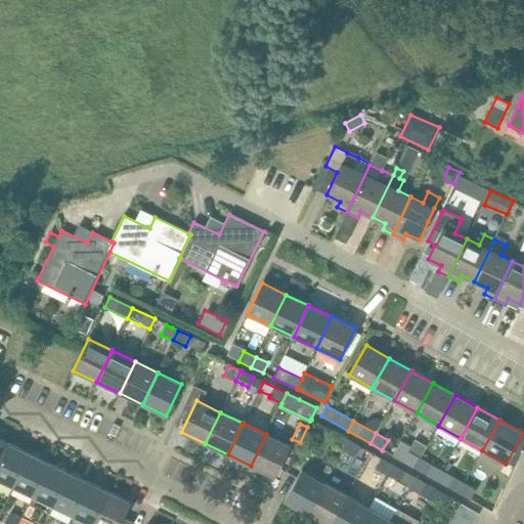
[(266,434),(251,466),(274,477),(290,446),(266,434)]
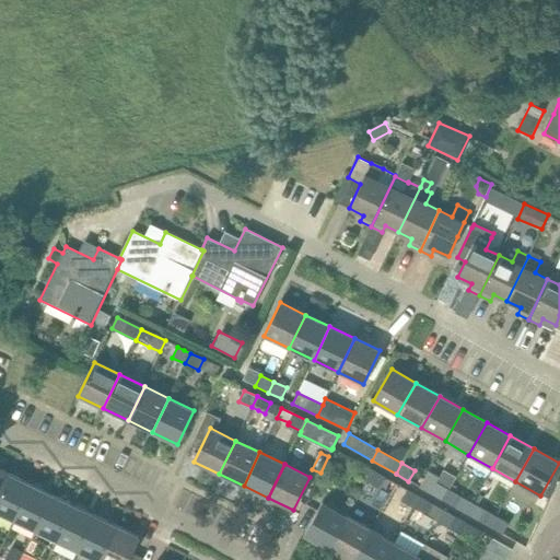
[(354,474),(366,481),(373,470),(360,464),(354,474)]
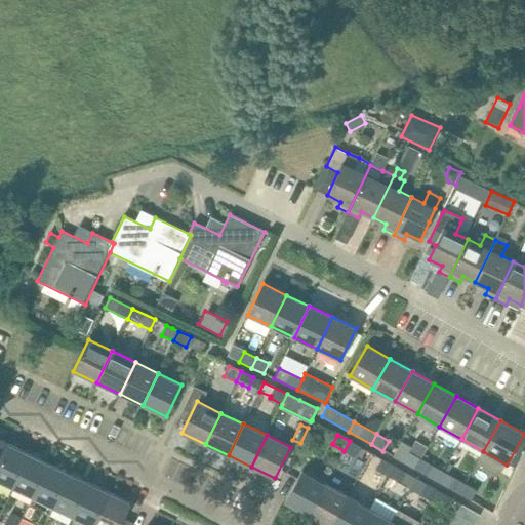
[(0,462),(9,444),(0,440),(0,462)]
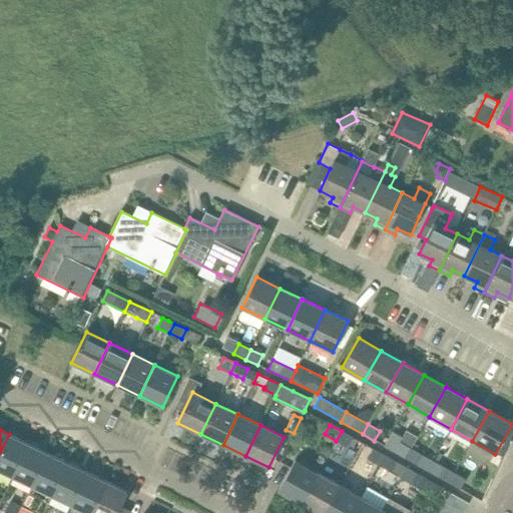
[(336,441),(348,447),(353,438),(342,431),(336,441)]
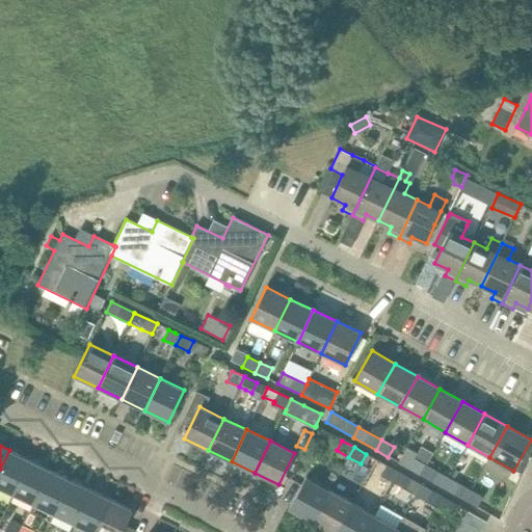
[(421,475),(426,466),(415,458),(418,452),(407,447),(398,462),(421,475)]
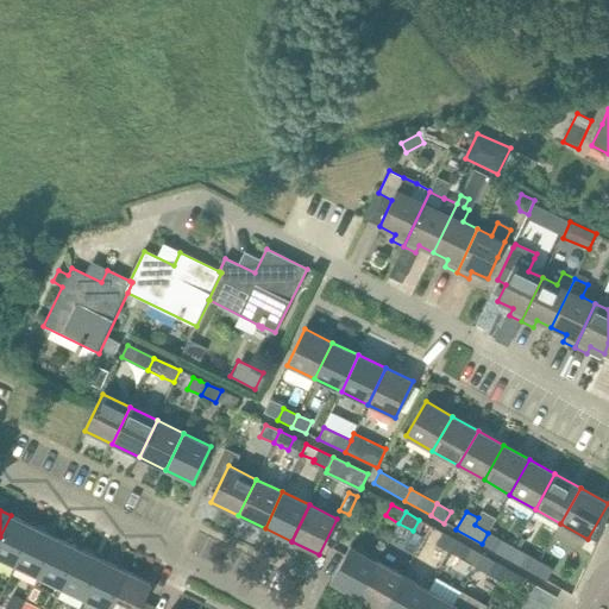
[(0,537),(0,558),(16,565),(33,527),(11,515),(0,537)]
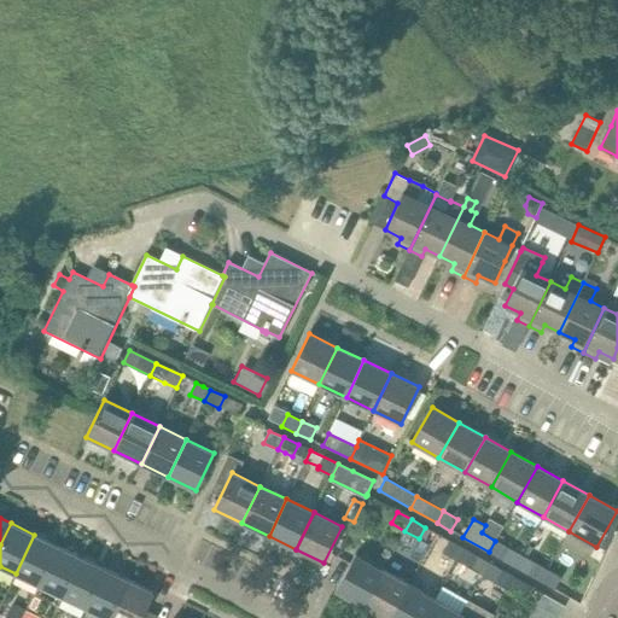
[(16,573),(39,586),(58,546),(34,535),(16,573)]
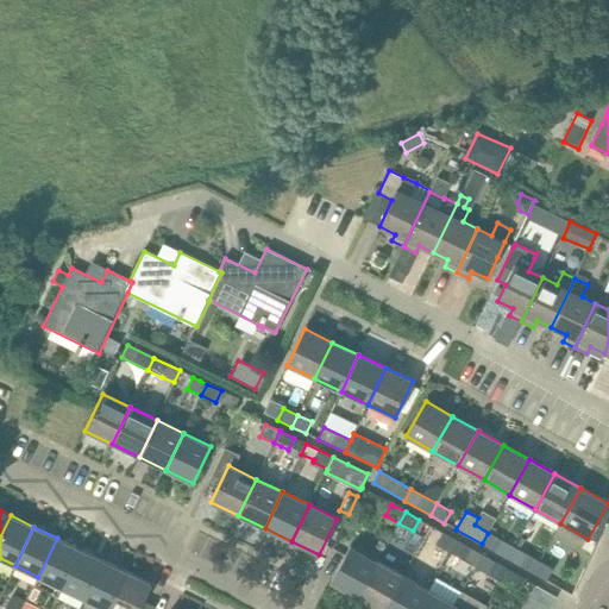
[(437,545),(450,552),(457,541),(443,533),(437,545)]
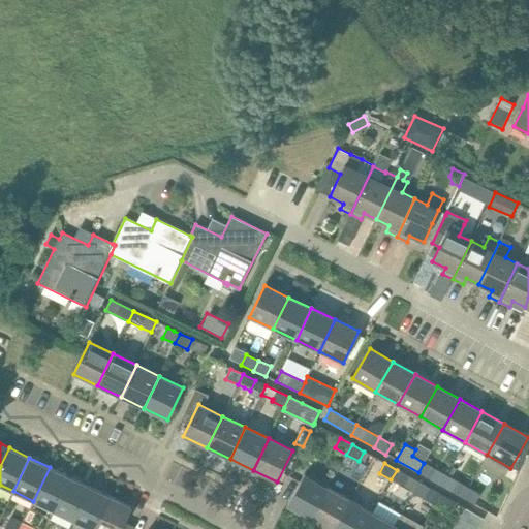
[(424,463),(418,472),(430,479),(436,469),(424,463)]
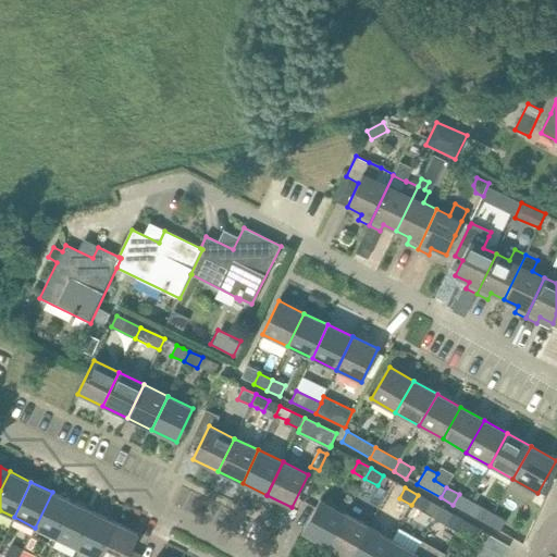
[(35,528),(57,537),(74,503),(52,492),(35,528)]
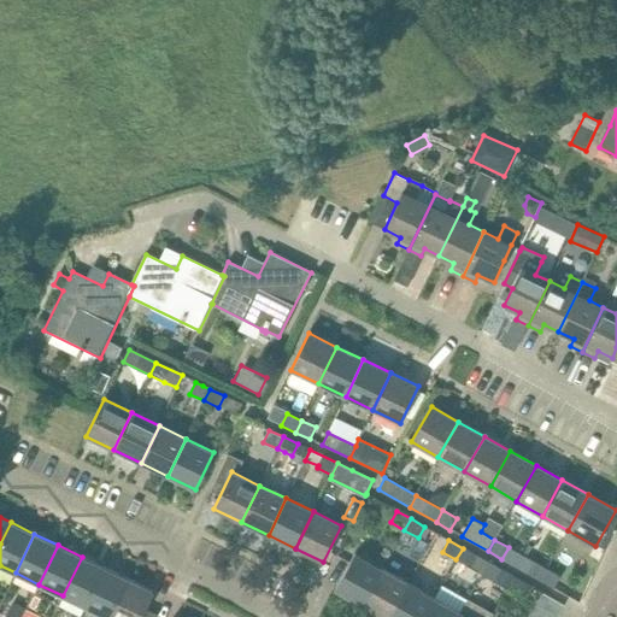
[(456,559),(470,568),(476,556),(463,548),(456,559)]
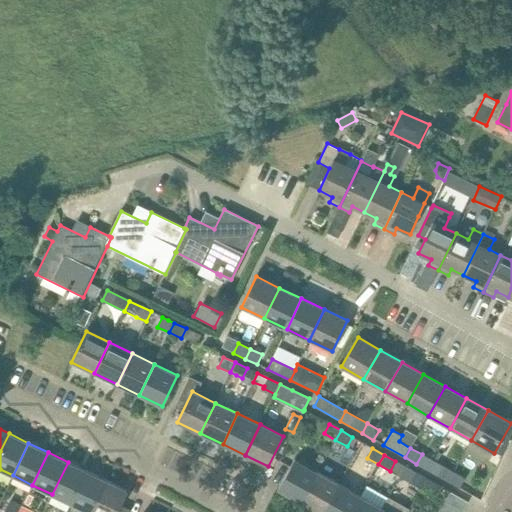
[(278,489),(301,502),(317,472),(295,459),(278,489)]
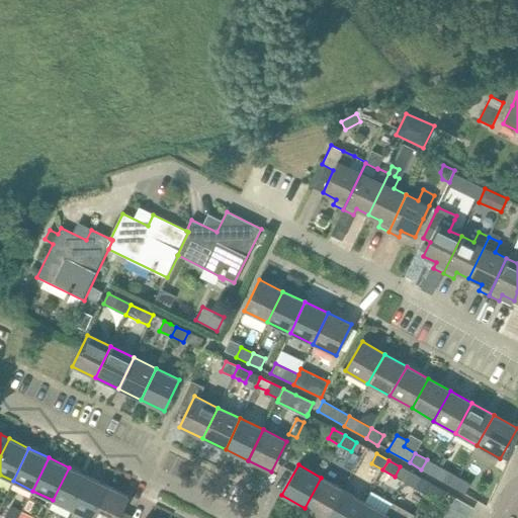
[(53,500),(73,510),(88,478),(69,467),(53,500)]
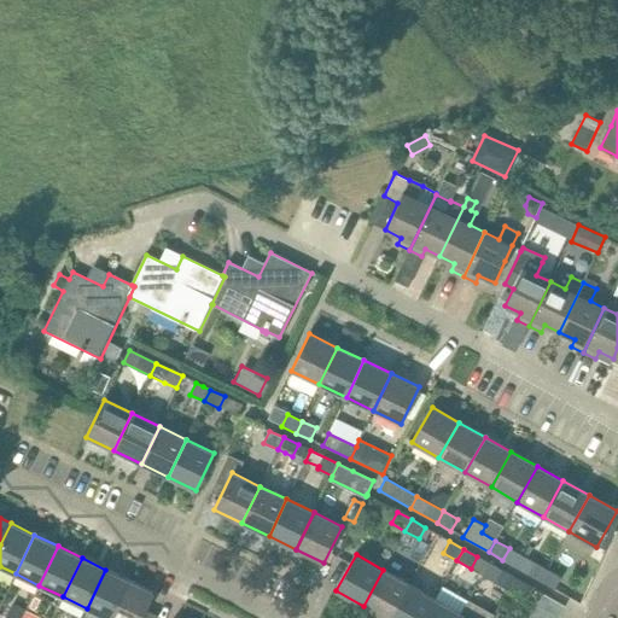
[(526,573),(541,582),(547,570),(534,563),(526,573)]
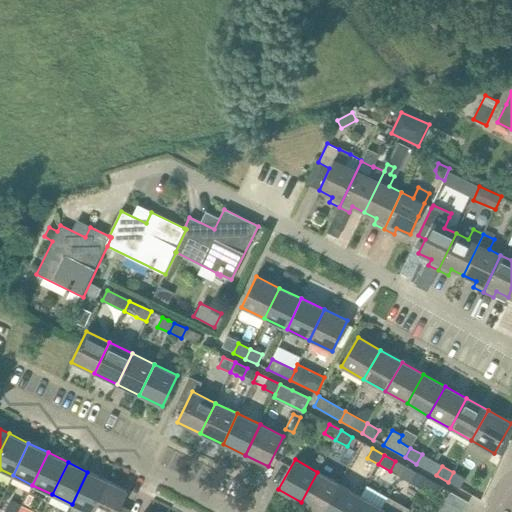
[(72,504),(88,511),(91,511),(107,481),(87,472),(72,504)]
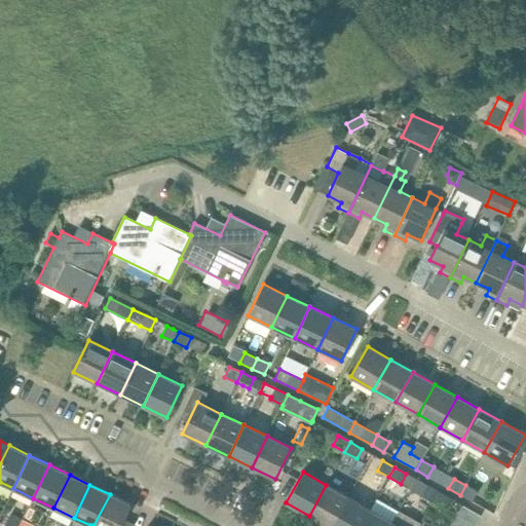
[(309,516),(327,525),(332,525),(348,497),(326,485),(309,516)]
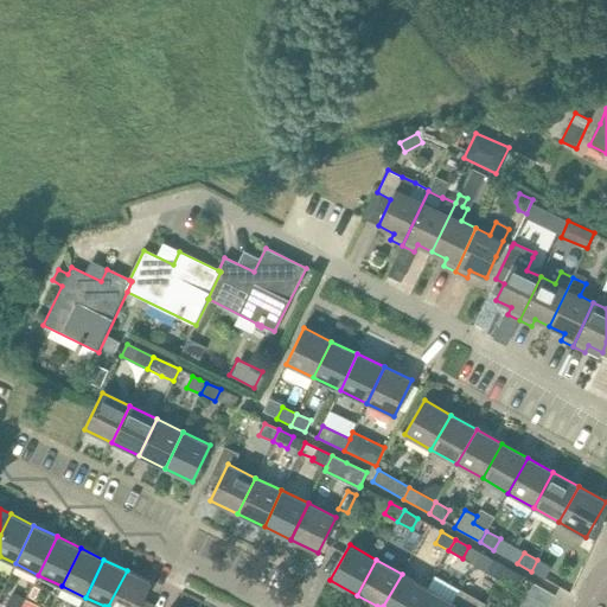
[(486,572),(499,579),(506,568),(492,560),(486,572)]
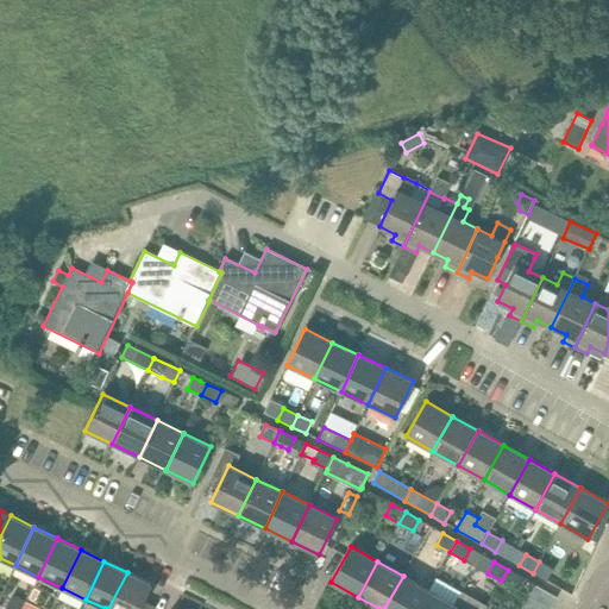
[(539,562),(533,573),(546,581),(553,570),(539,562)]
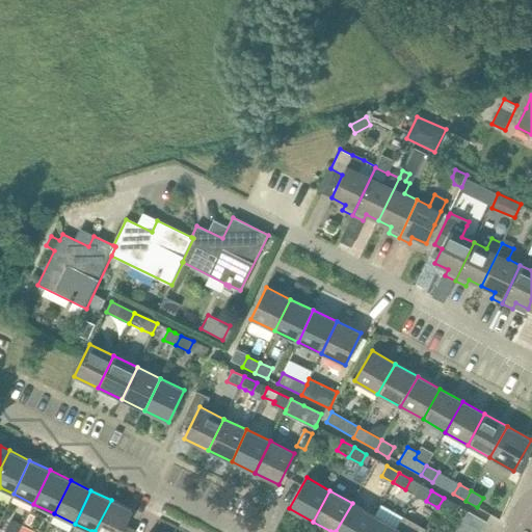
[(437,507),(450,514),(455,504),(444,498),(437,507)]
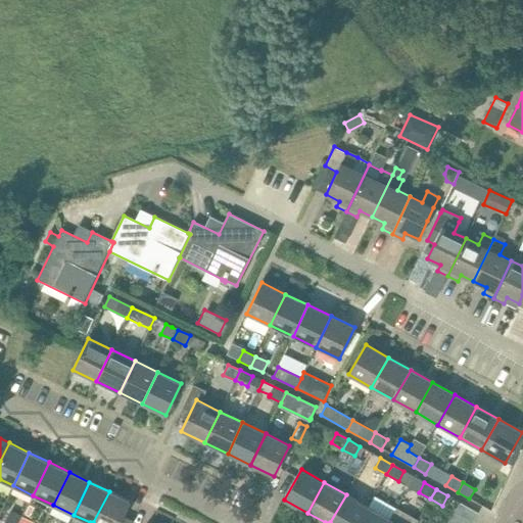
[(109,491),(93,522),(131,522),(133,521),(123,516),(130,502),(109,491)]
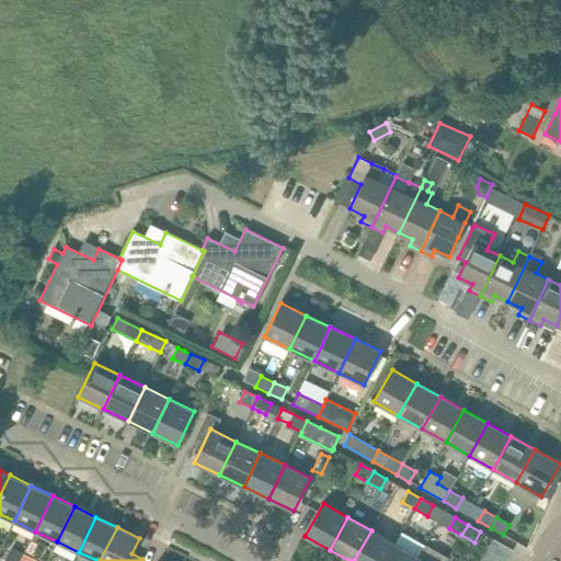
[(354,560),(385,560),(395,544),(371,530),(354,560)]
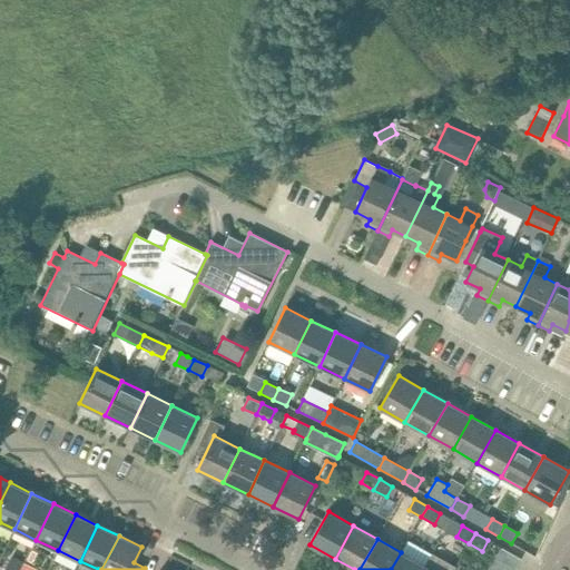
[(500,548),(494,558),(516,569),(521,559),(500,548)]
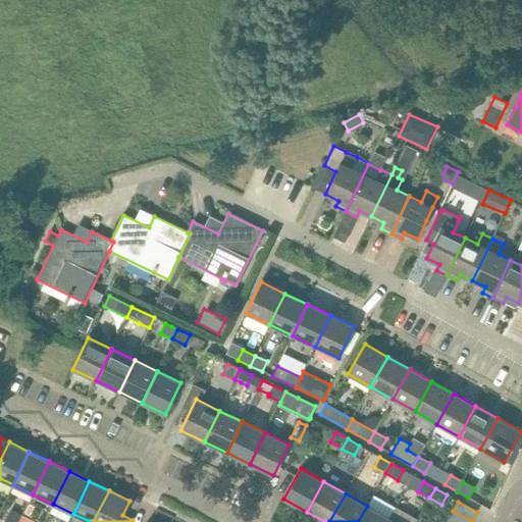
[(358,521),(387,521),(389,519),(367,506),(358,521)]
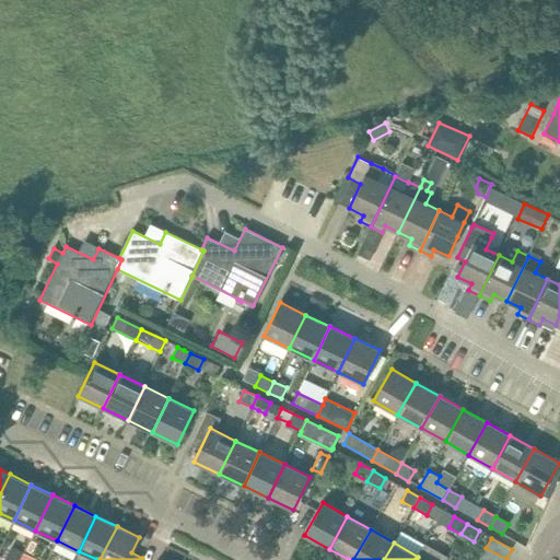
[(0,559),(20,559),(24,553),(12,547),(6,559),(0,556),(0,559)]
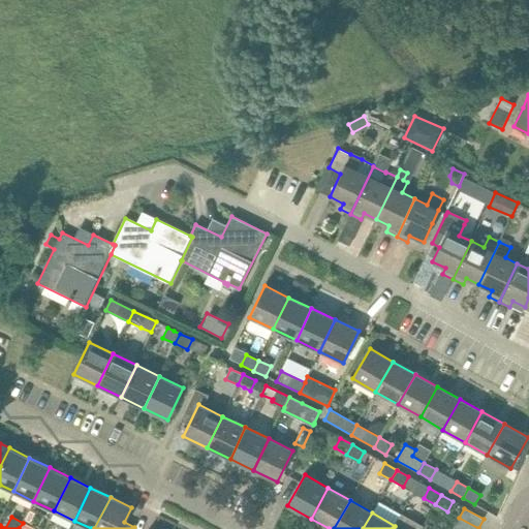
[(459,518),(454,528),(456,528),(477,528),(478,528),(459,518)]
